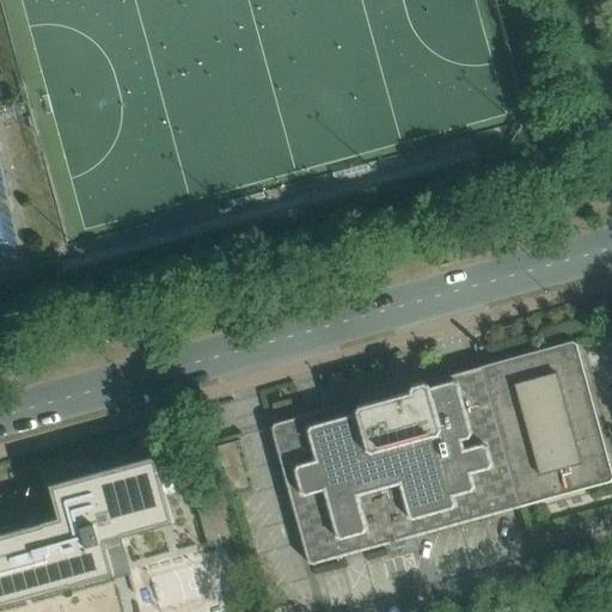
[(507,359),(478,366),(479,368),(516,506),(518,505),(519,508),(524,507),(548,500),(551,495),(550,493),(582,484),(583,487),(589,489),(611,483),(611,481),(611,471),(607,454),(603,452),(591,454),(588,447),(591,446),(598,440),(603,438),(588,381),(582,384),(573,381),(571,383),(569,374),(580,372),(583,366),(577,344),(571,341),(549,347),(545,353),(546,354),(514,362),(513,361),(507,359)]
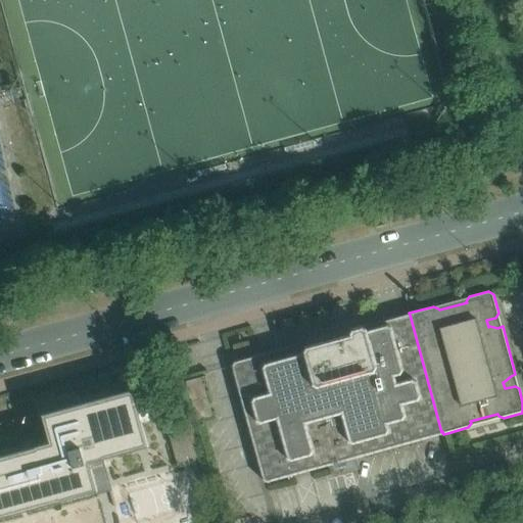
[(441,432),(410,315),(393,320),(392,318),(389,319),(386,323),(387,325),(381,327),(380,325),(380,324),(379,324),(378,323),(377,323),(376,323),(375,323),(374,324),(373,325),(373,326),(373,327),(373,329),(367,331),(366,328),(362,326),(351,329),(348,333),(348,334),(286,351),(285,350),(281,348),(278,349),(278,351),(260,355),(260,353),(233,362),(231,366),(262,480),(267,482),(295,475),(294,472),(311,468),(312,470),(315,470),(318,465),(318,463),(351,454),(352,456),(358,458),(427,438),(426,436),(441,432)]
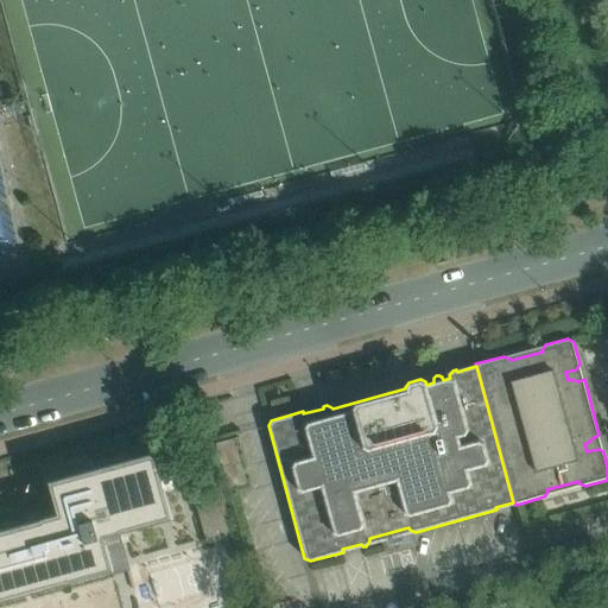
[(235,435),(209,442),(222,492),(248,486),(235,435)]
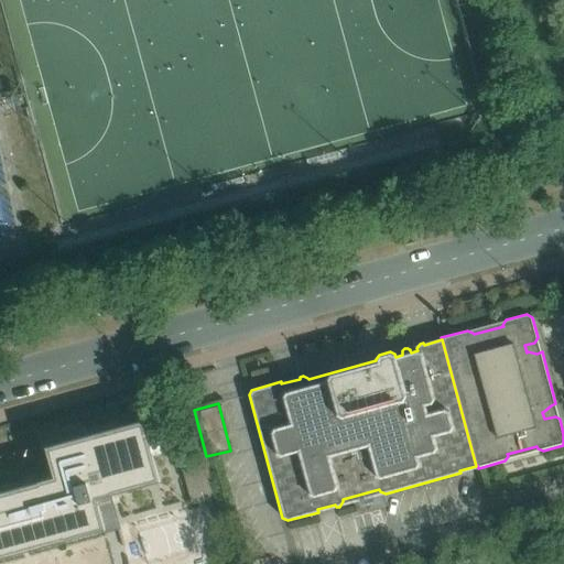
[(0,557),(7,556),(7,557),(9,556),(9,555),(57,543),(56,543),(102,530),(104,531),(105,531),(101,517),(116,514),(110,495),(111,495),(111,494),(155,481),(156,483),(159,481),(142,420),(141,421),(141,422),(95,434),(95,433),(93,433),(94,434),(47,446),(47,445),(45,446),(54,477),(39,481),(39,483),(0,492),(0,557)]
